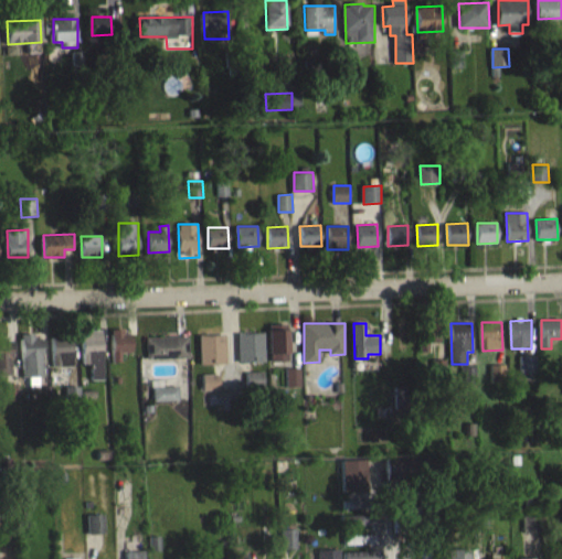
[(441,343),(442,325),(421,325),(420,352),(431,352),(431,343),(441,343)]
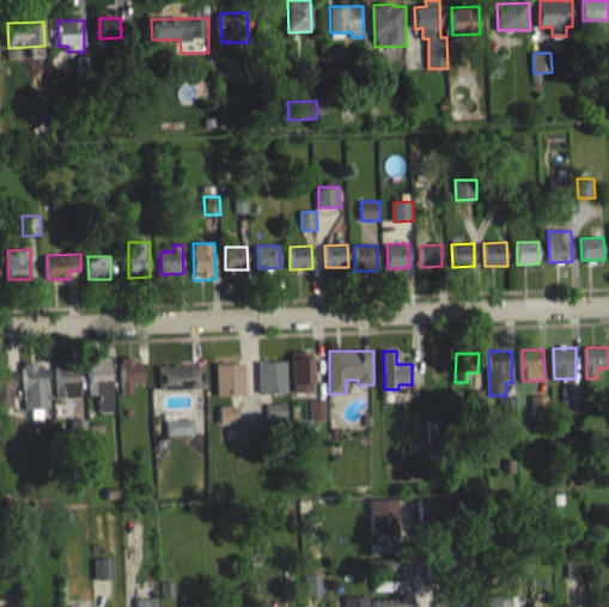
[(315,392),(314,357),(293,358),(294,393),(315,392)]
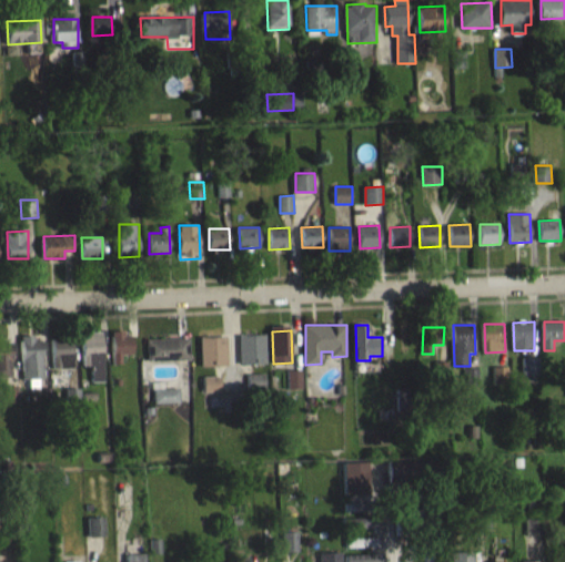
[(114,364),(123,364),(123,355),(134,355),(134,331),(114,331),(114,364)]
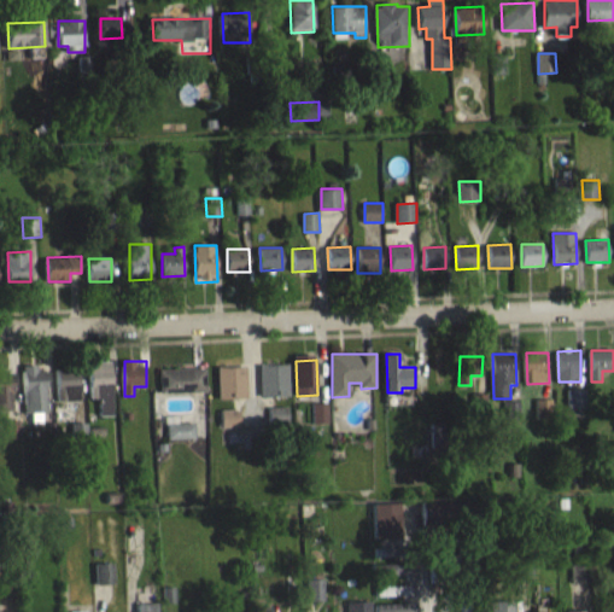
[(101,415),(115,415),(113,362),(91,362),(92,398),(101,398),(101,415)]
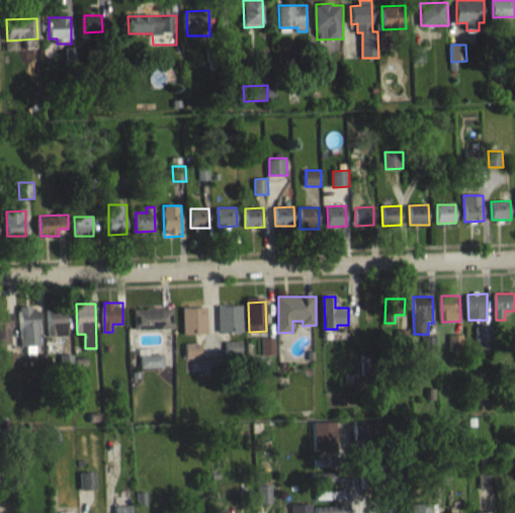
[(244,333),(244,305),(220,305),(221,333),(244,333)]
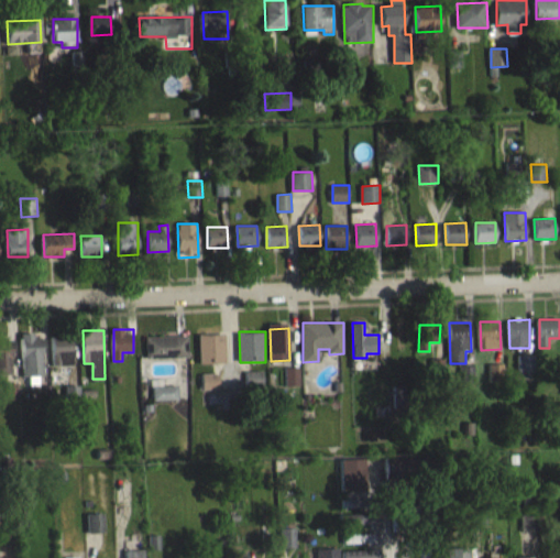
[(44,335),(23,336),(24,376),(45,375),(44,335)]
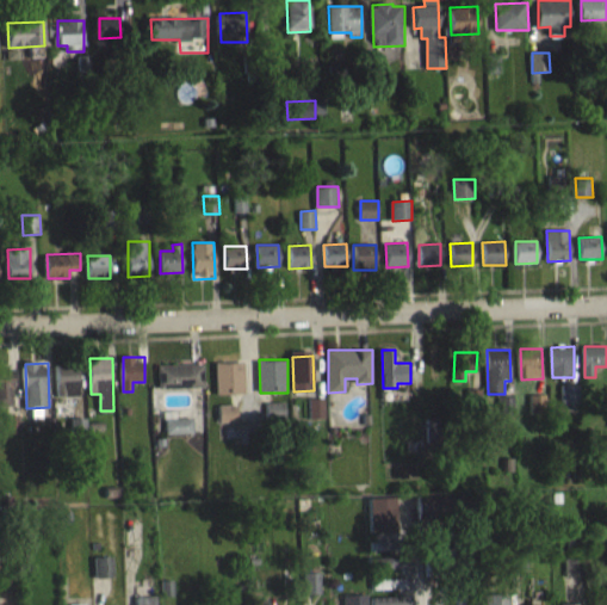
[(218,395),(246,394),(245,363),(217,364),(218,395)]
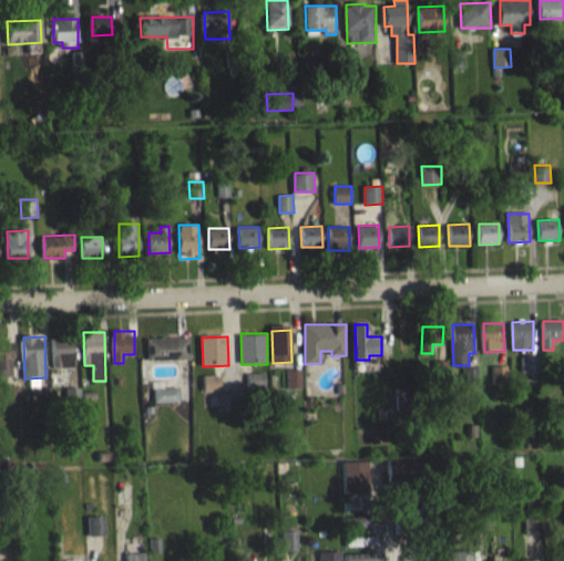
[(191,338),(149,339),(149,361),(192,360),(191,338)]
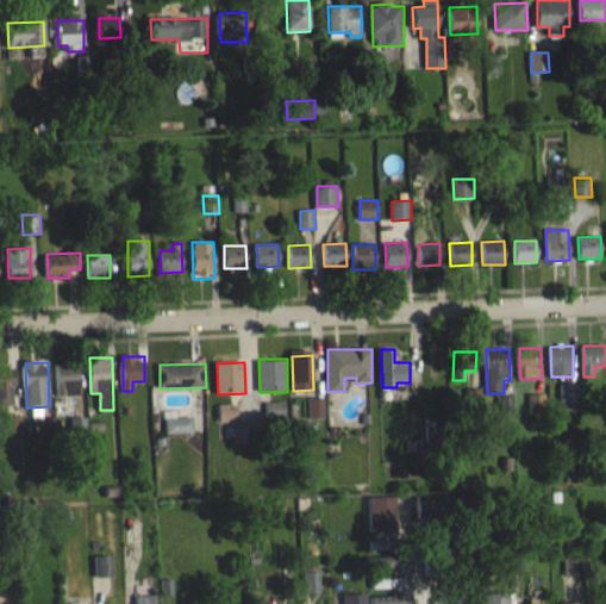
[(81,396),(80,365),(57,365),(58,396),(81,396)]
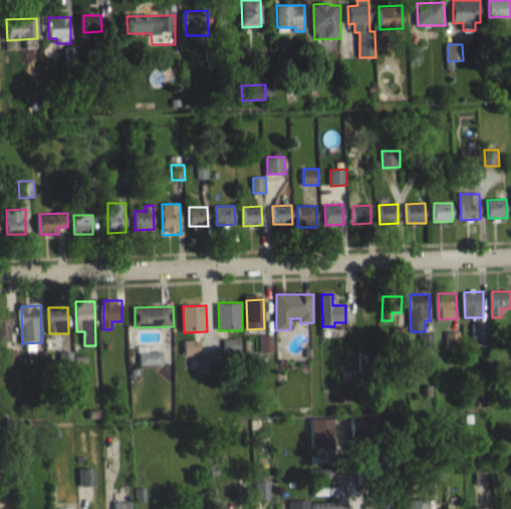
[(0,341),(13,341),(12,309),(0,309),(0,341)]
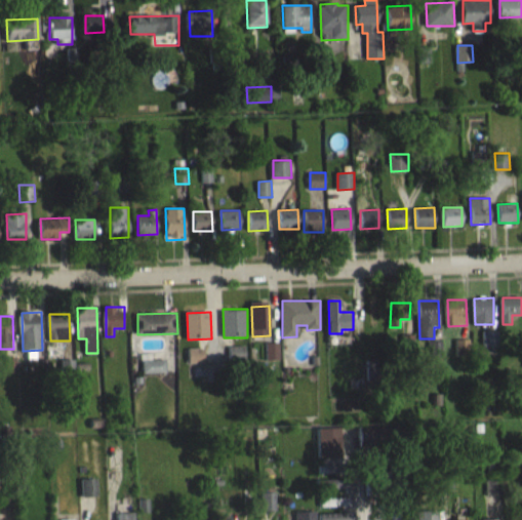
[(485,331),(485,347),(499,347),(499,331),(485,331)]
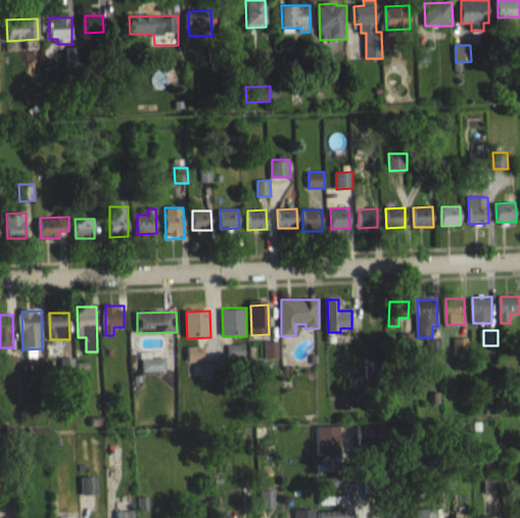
[(442,339),(429,339),(429,356),(442,355),(442,339)]
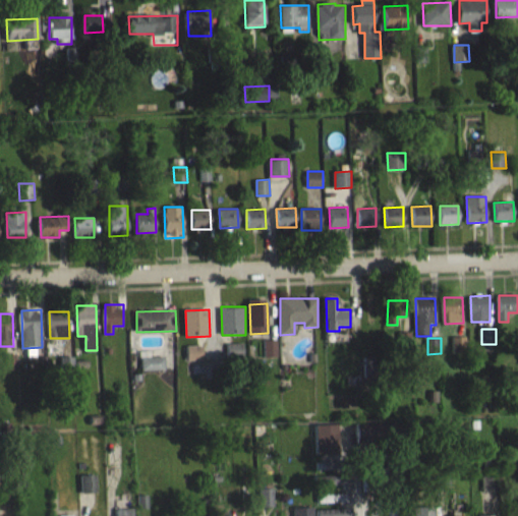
[(245,357),(244,343),(229,344),(230,357),(245,357)]
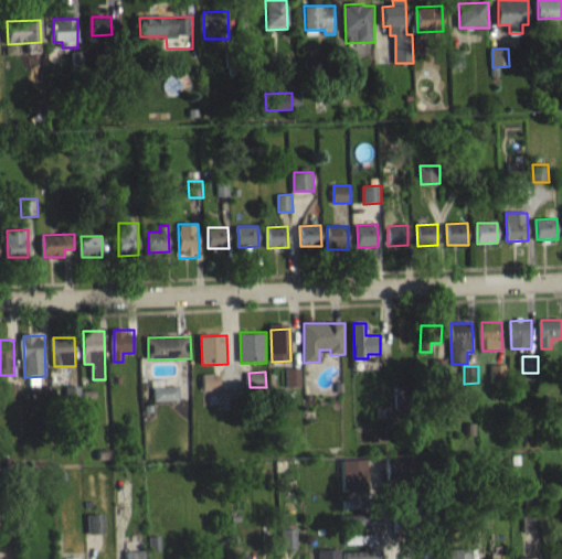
[(221,375),(204,375),(204,390),(221,389),(221,375)]
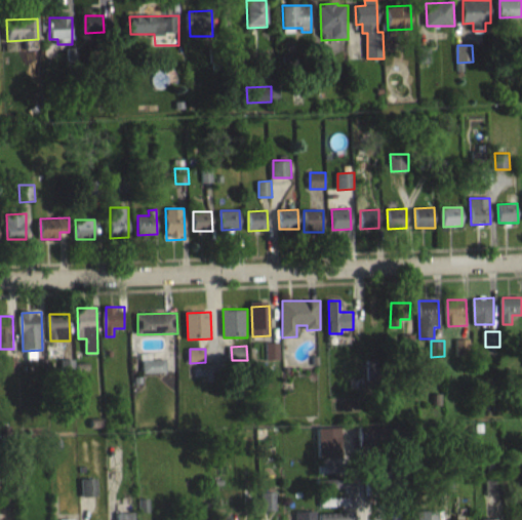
[(144,373),(167,372),(167,359),(144,360),(144,373)]
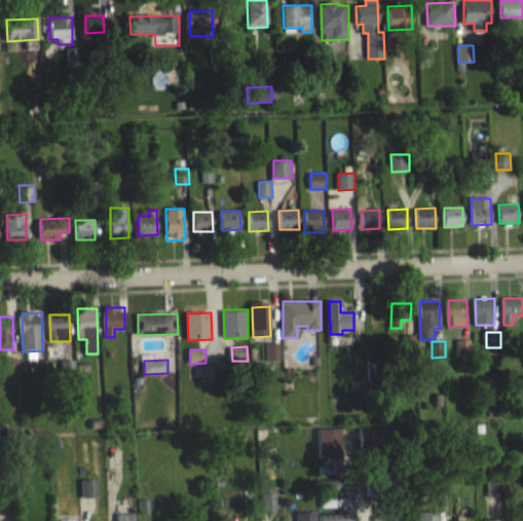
[(363,428),(364,472),(377,472),(377,448),(376,448),(376,438),(399,437),(399,426),(363,428)]
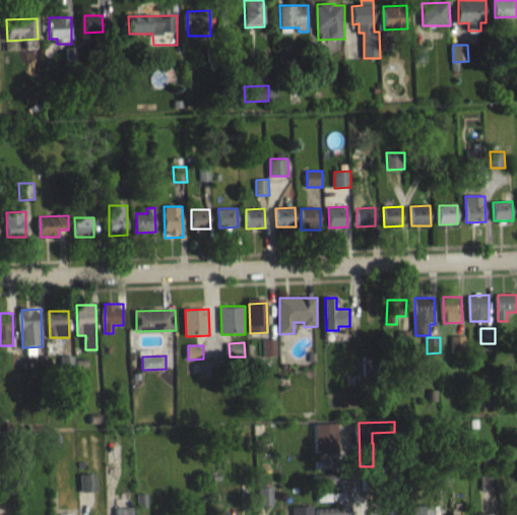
[(98,474),(82,474),(82,492),(98,492),(98,474)]
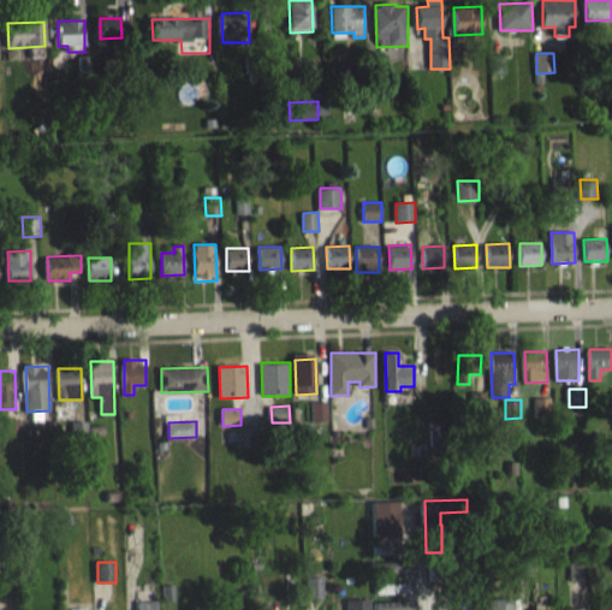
[(419,563),(382,562),(381,573),(417,574),(419,563)]
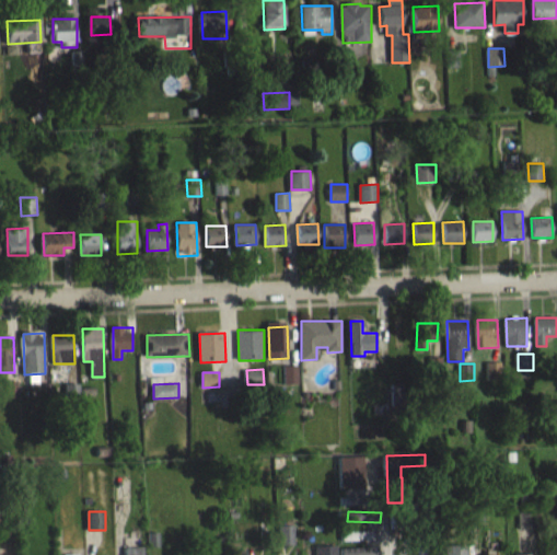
[(540,512),(520,511),(520,529),(538,529),(540,512)]
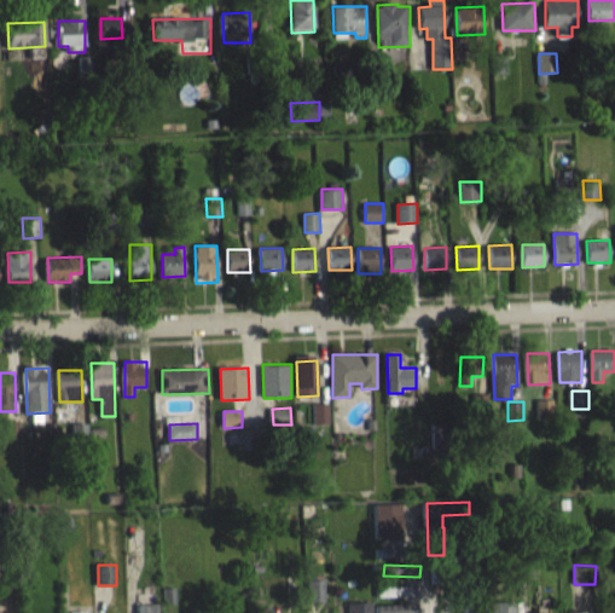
[(326,602),(326,580),(309,580),(309,602),(326,602)]
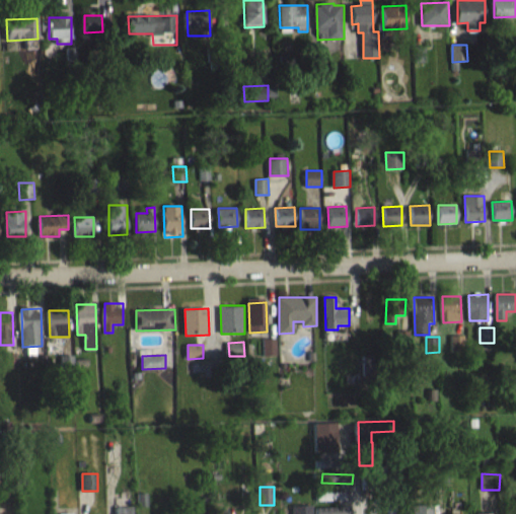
[(318,492),(318,501),(347,501),(346,492),(318,492)]
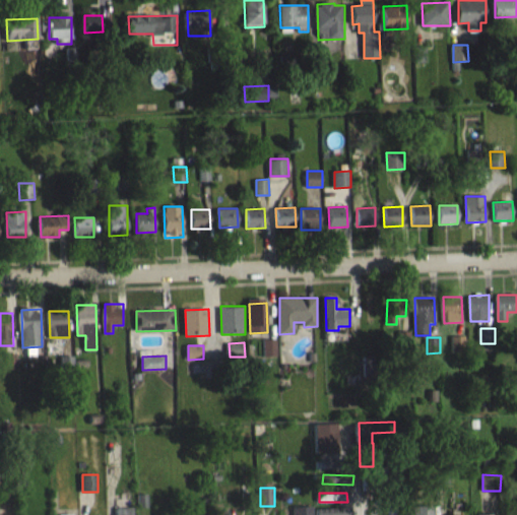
[(314,514),(314,506),(294,507),(294,514),(314,514)]
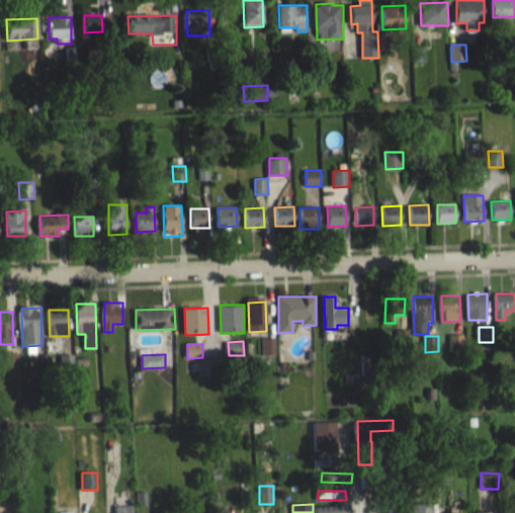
[(412,512),(431,512),(431,504),(412,504),(412,512)]
